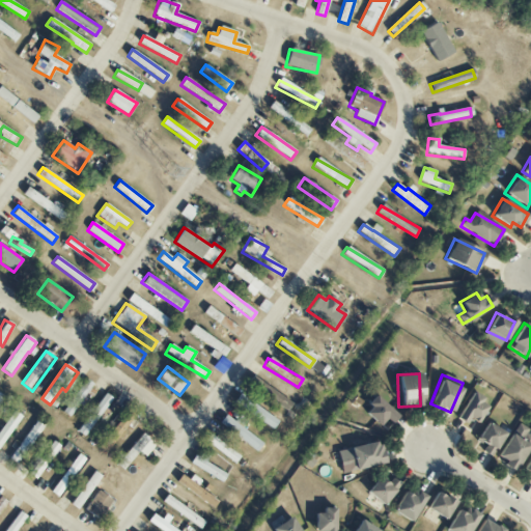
[(61,412),(70,418),(94,385),(86,379),(61,412)]
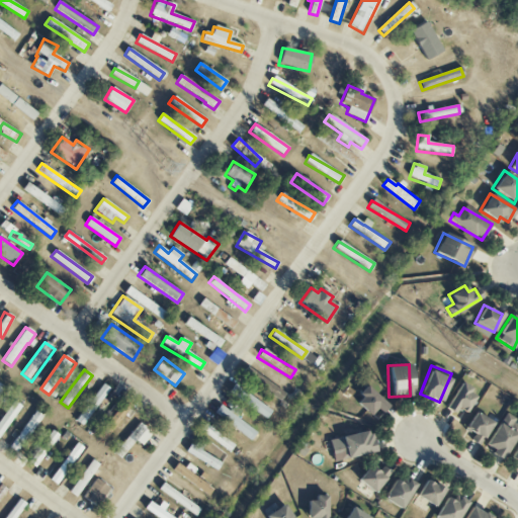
[(279,401),(285,392),(252,372),(246,382),(279,401)]
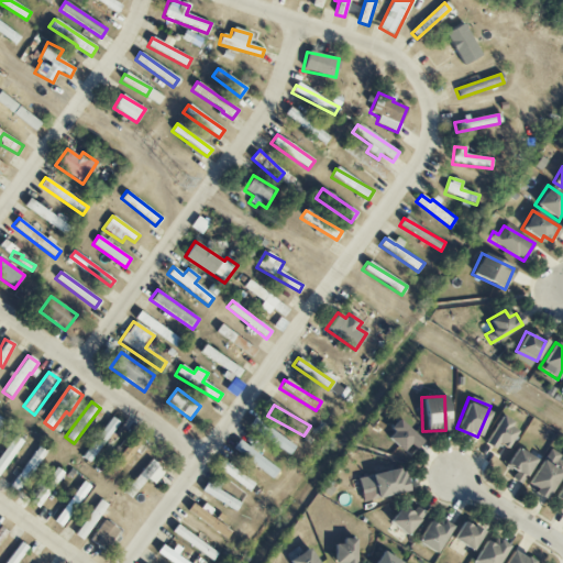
[(120,422),(111,417),(83,457),(91,464),(120,422)]
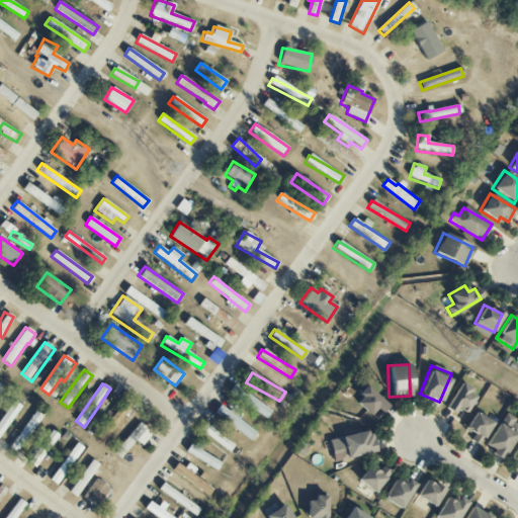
[(271,411),(234,383),(228,392),(265,419),(271,411)]
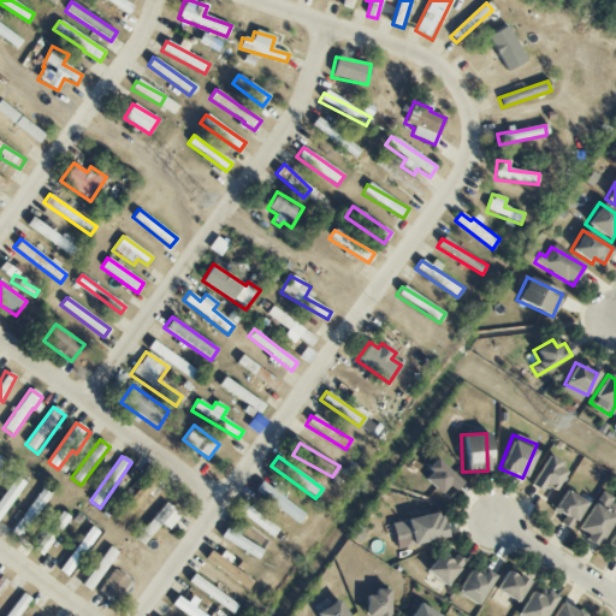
[(567,469),(548,456),(527,485),(537,492),(543,484),(552,491),(567,469)]
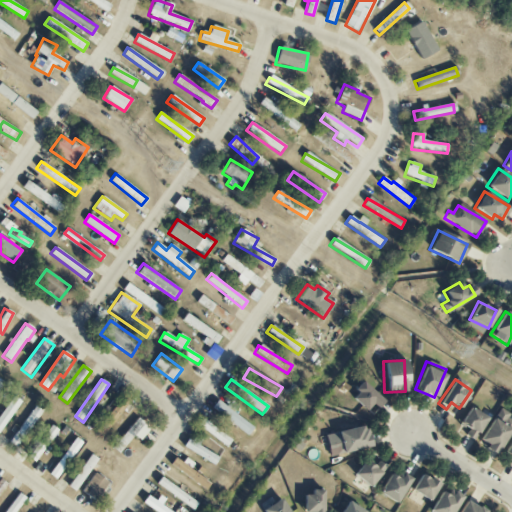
[(376,408),(383,400),(362,382),(349,396),(365,411),(371,404),(376,408)]
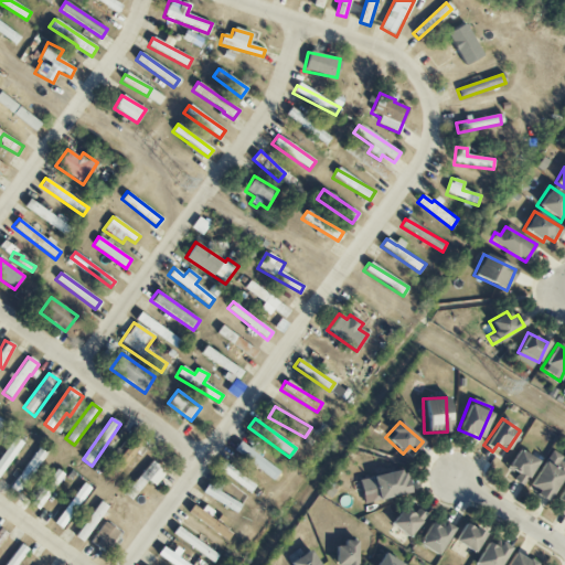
[(141,440),(132,435),(106,478),(115,483),(141,440)]
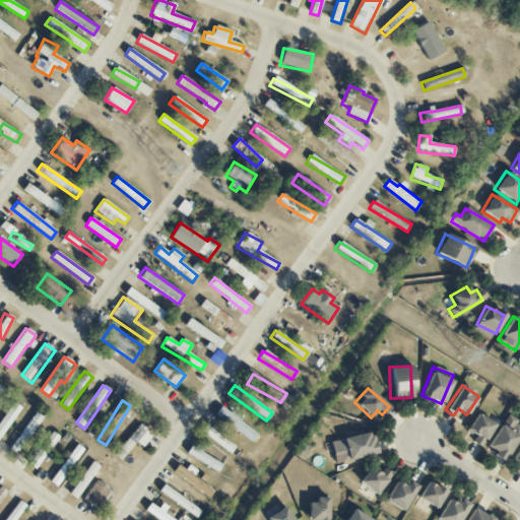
[(0,437),(20,408),(12,402),(0,419),(0,437)]
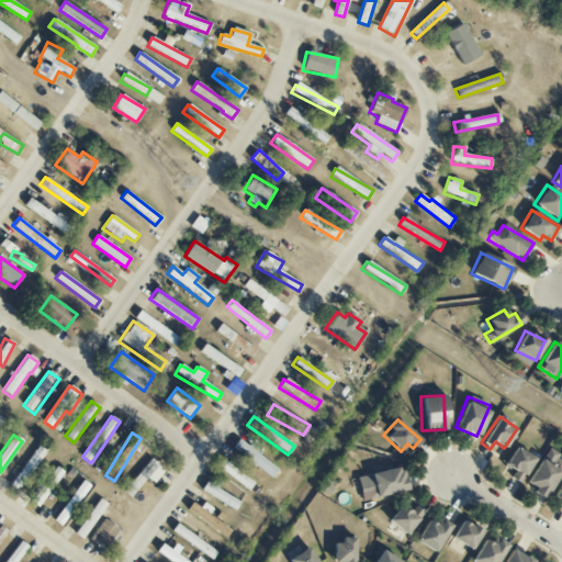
[(253,439),(248,446),(237,439),(232,448),(272,478),(278,469),(257,453),(262,446),(253,439)]
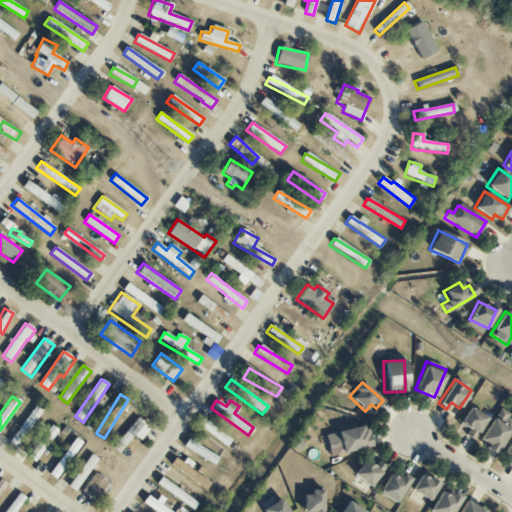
[(42,410),(33,405),(10,444),(19,449),(42,410)]
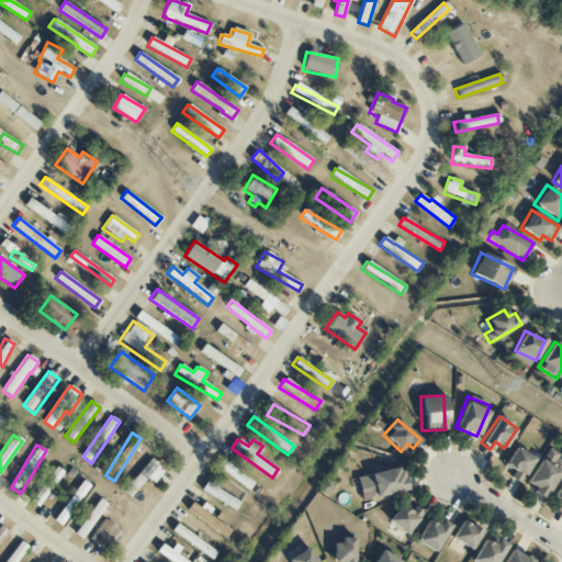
[(510,479),(519,483),(534,459),(515,447),(504,464),(515,471),(510,479)]
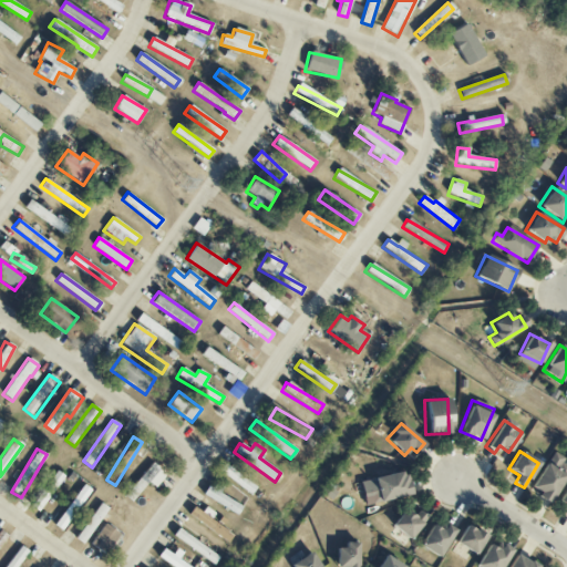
[(549,502),(566,470),(566,465),(562,463),(564,459),(552,451),(529,491),(549,502)]
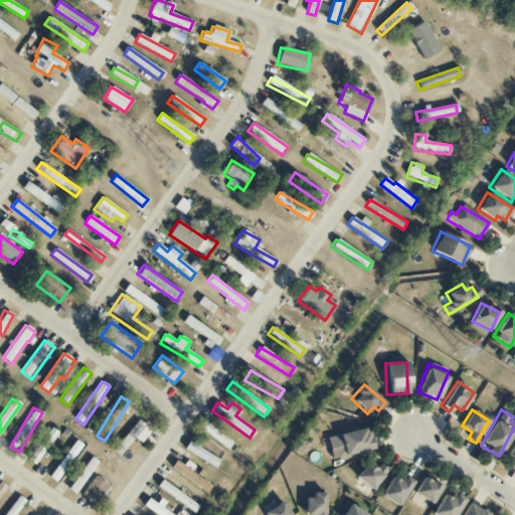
[(136,439),(141,443),(150,432),(138,420),(112,451),(120,457),(136,439)]
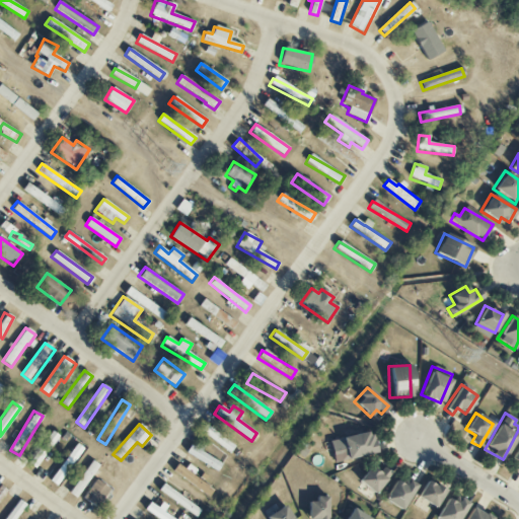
[(234,446),(205,424),(200,431),(229,453),(234,446)]
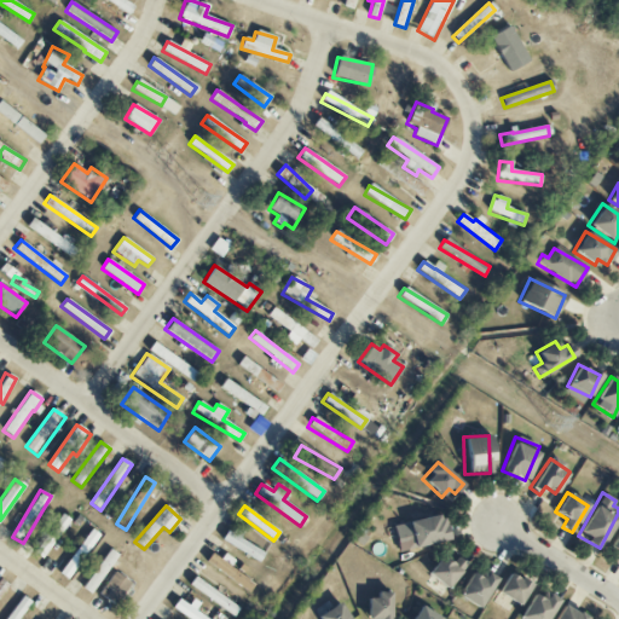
[(35,555),(44,560),(68,519),(59,514),(35,555)]
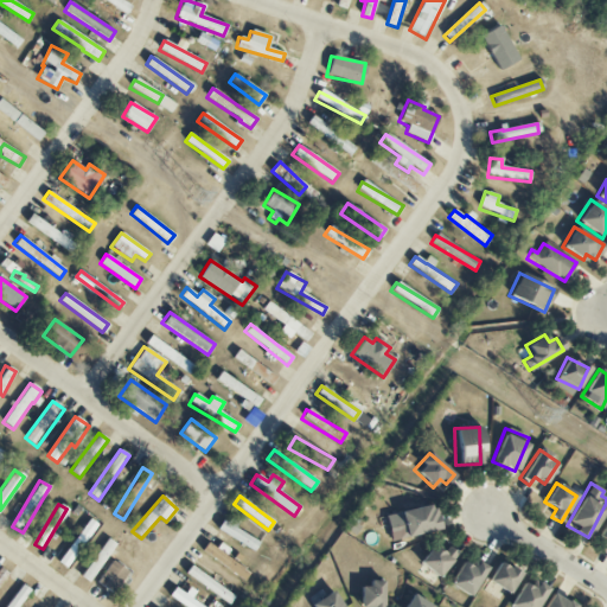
[(384,515),(390,541),(438,530),(432,504),(384,515)]
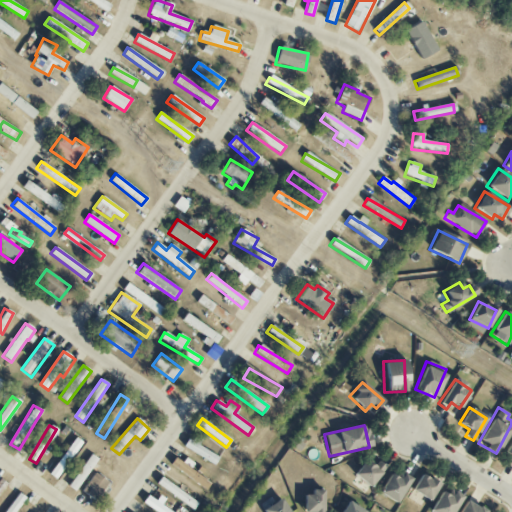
[(199,447),(203,440),(191,434),(184,449),(215,464),(219,457),(199,447)]
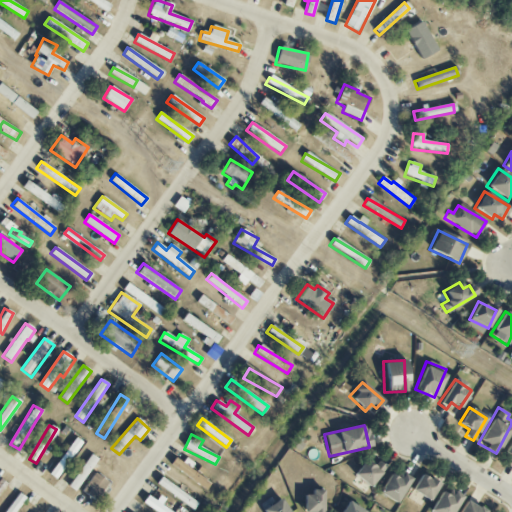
[(508,463),(511,465),(511,439),(503,453),(511,458),(508,463)]
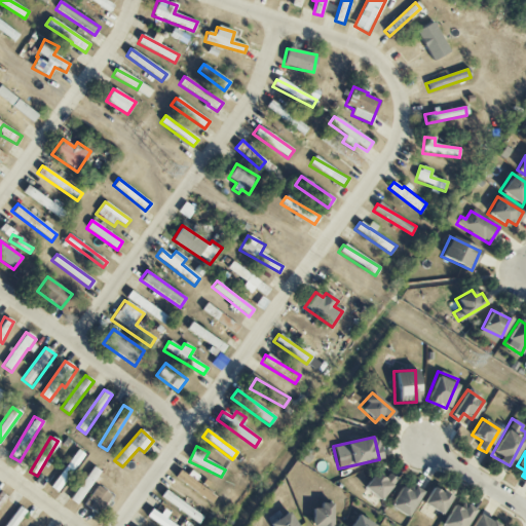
[(72,458),(49,486),(57,492),(79,464),(72,458)]
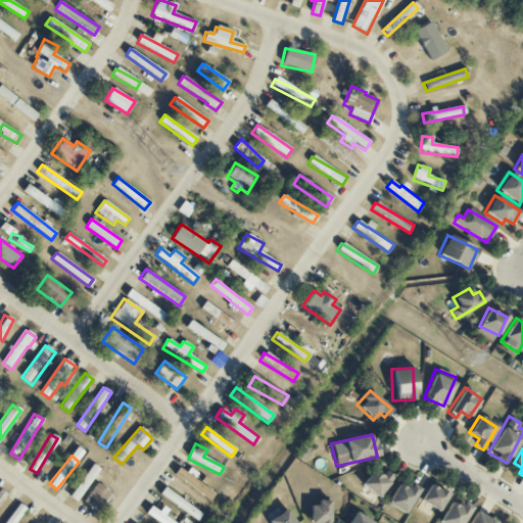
[(99,468),(91,463),(70,497),(79,504),(99,468)]
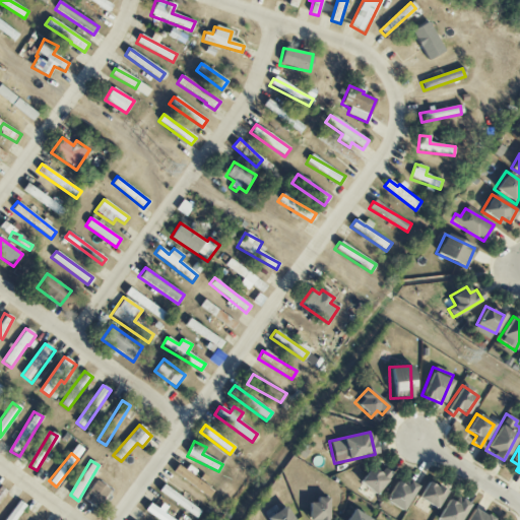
[(187,465),(184,470),(177,465),(172,471),(208,498),(212,491),(194,478),(198,472),(187,465)]
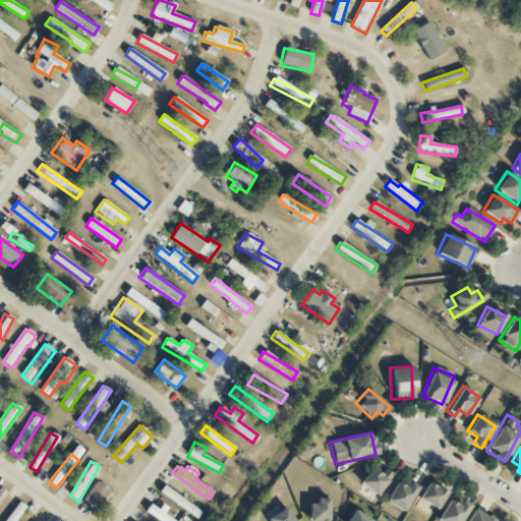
[(385,469),(382,475),(369,468),(359,484),(378,496),(392,473),(385,469)]
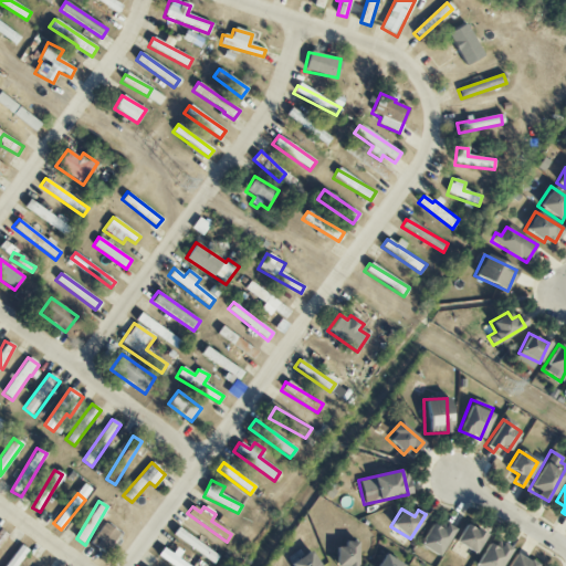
[(453,528),(441,521),(437,527),(430,524),(417,545),(437,556),(453,528)]
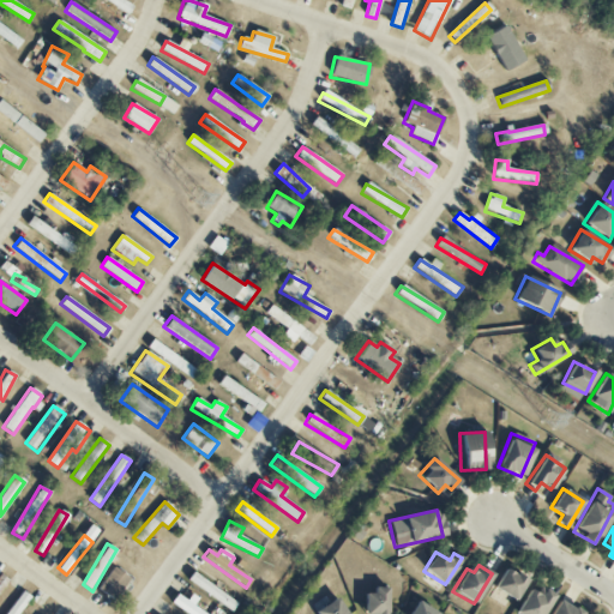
[(130,578),(113,567),(96,591),(113,602),(130,578)]
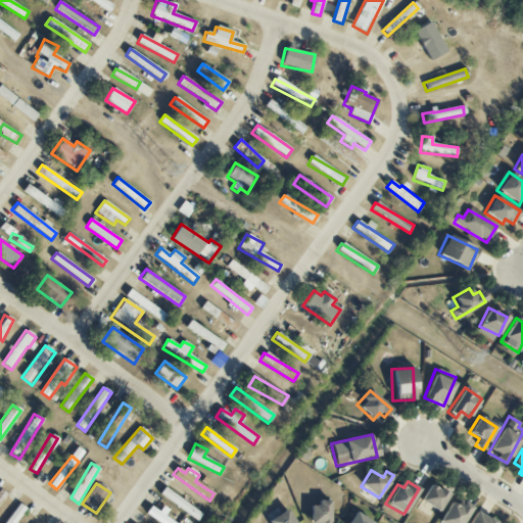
[(418,501),(438,512),(447,494),(428,483),(418,501)]
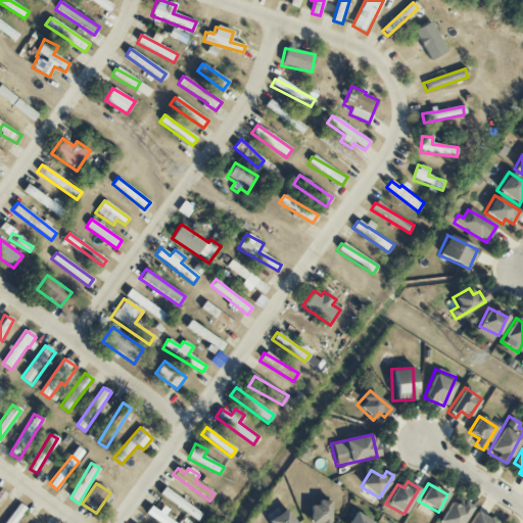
[(202,514),(163,488),(159,494),(198,521),(202,514)]
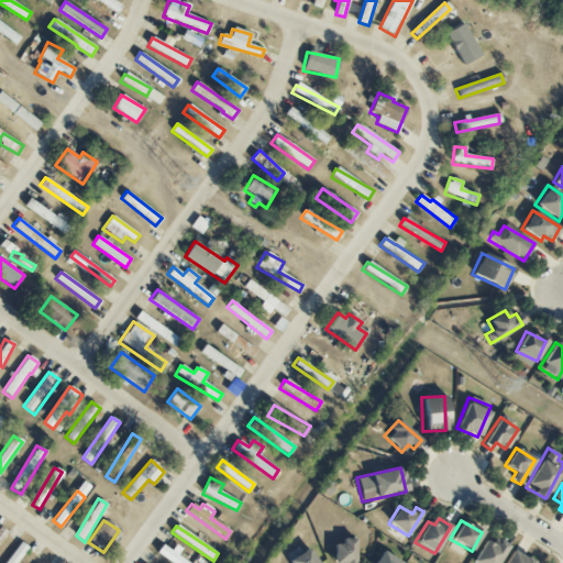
[(331,544),(331,562),(353,562),(353,538),(340,539),(340,543),(331,544)]
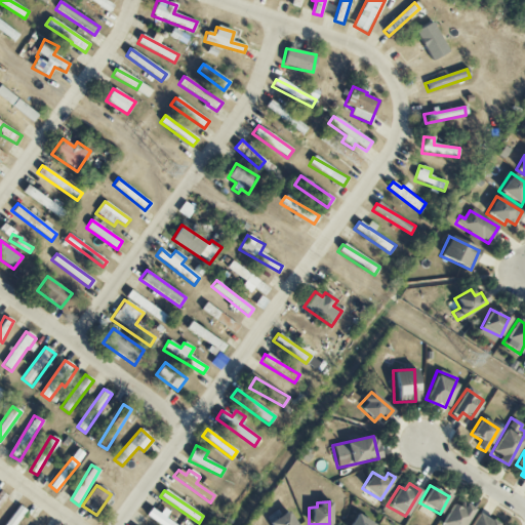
[(463,524),(472,508),(460,502),(458,508),(449,503),(439,524),(463,524)]
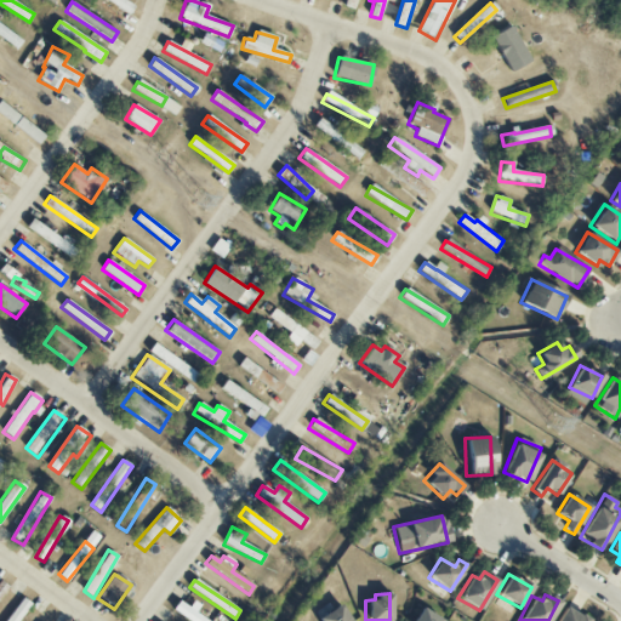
[(18,620),(32,605),(22,598),(4,620),(18,620)]
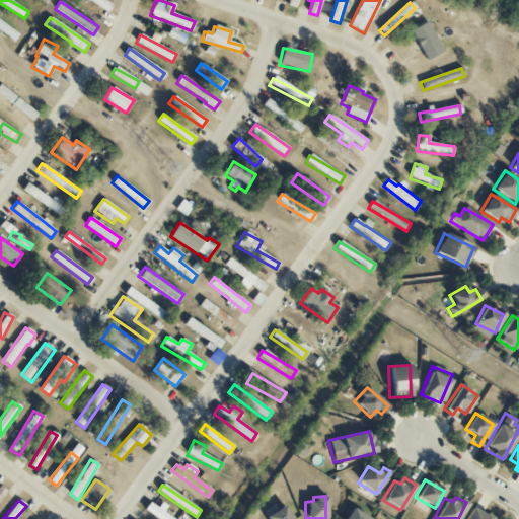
[(142,512),(155,518),(173,518),(159,512),(161,509),(148,502),(142,512)]
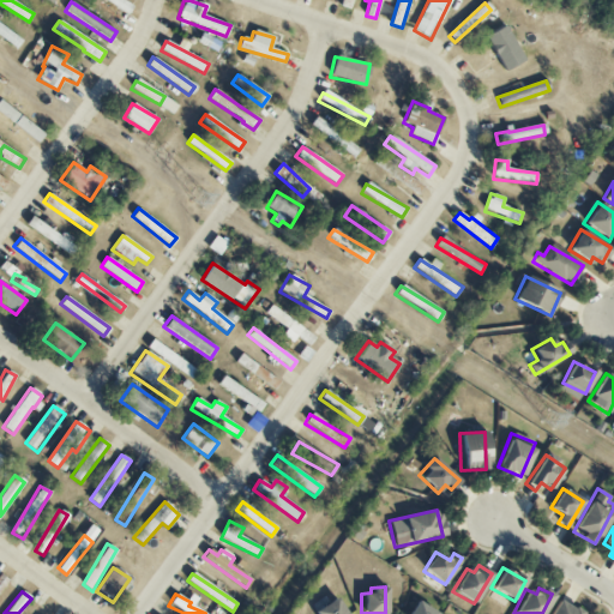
[(313,611),(314,613),(345,613),(336,597),(313,611)]
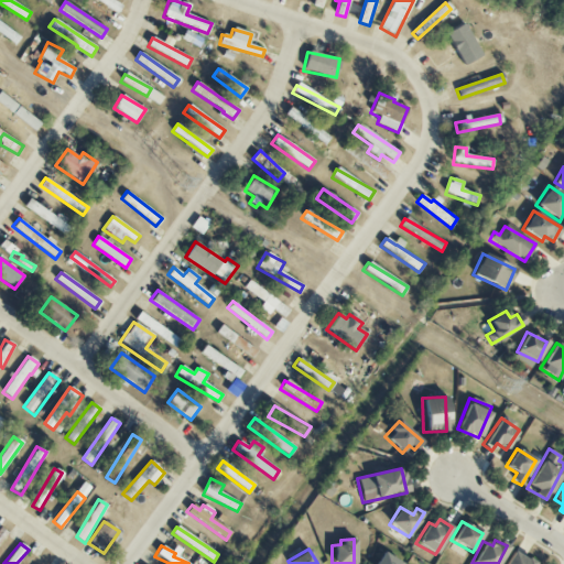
[(531,563),(532,563),(511,551),(502,563),(531,563)]
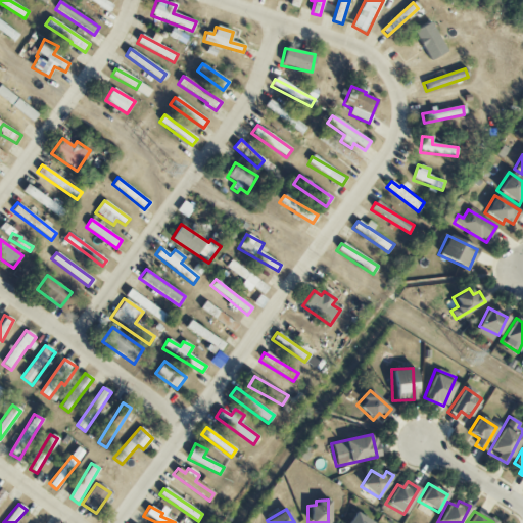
[(370,522),(371,521),(353,512),(347,522),(370,522)]
